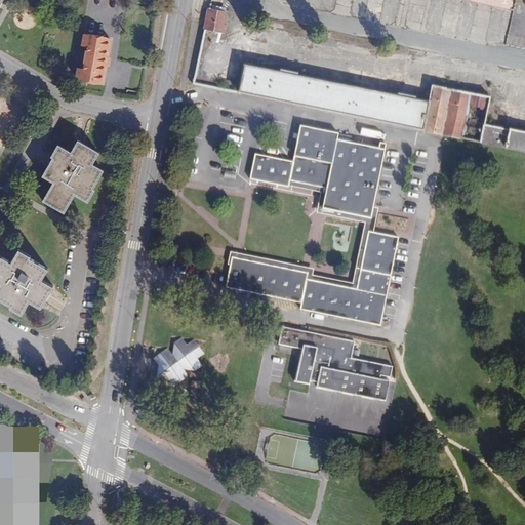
[(471,0),(509,8),(510,0),(471,0)]
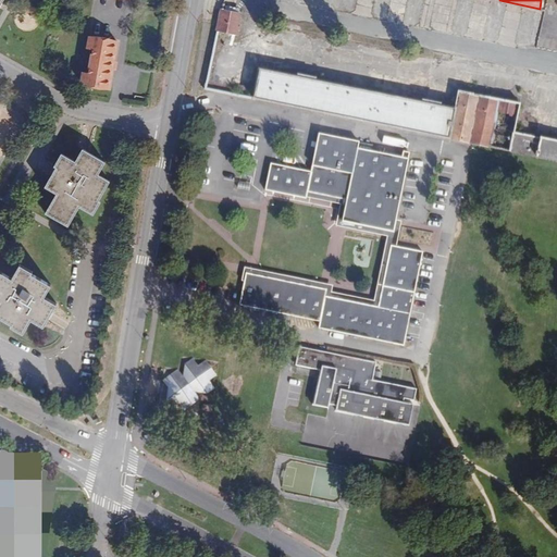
[(236,34),(240,13),(222,10),(218,29),(236,34)]
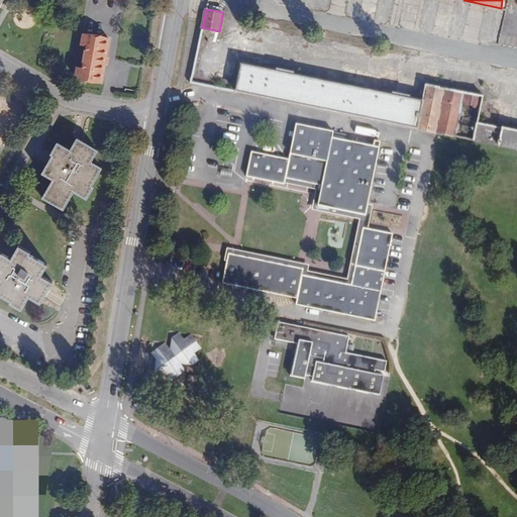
[(101,82),(109,38),(83,34),(82,44),(87,45),(82,68),(78,68),(76,77),(101,82)]
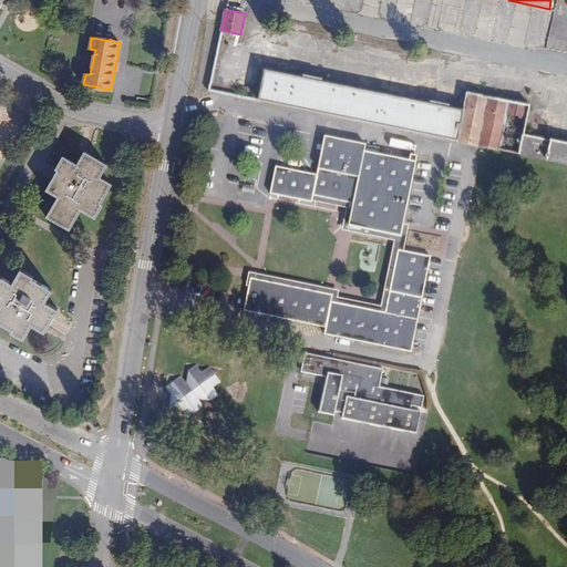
[(566,142),(524,134),(529,105),(467,93),(464,112),(447,109),(447,106),(431,103),(431,105),(320,82),(321,80),(305,76),(303,78),(265,70),(258,100),(519,154),(566,164),(566,142)]
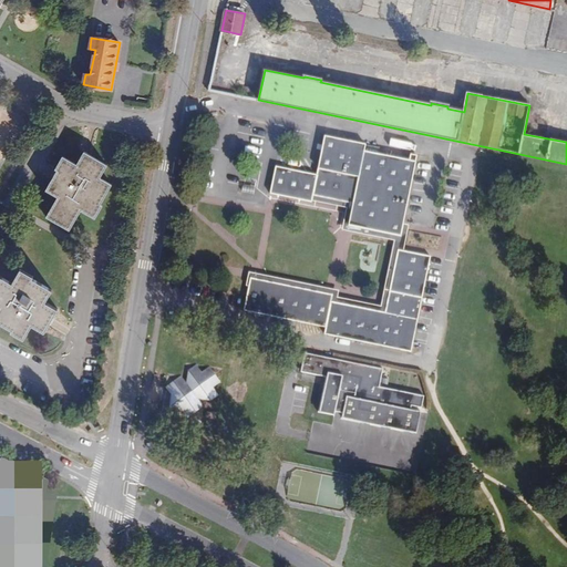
[(258,93),(263,72),(255,71),(250,91),(258,93)]
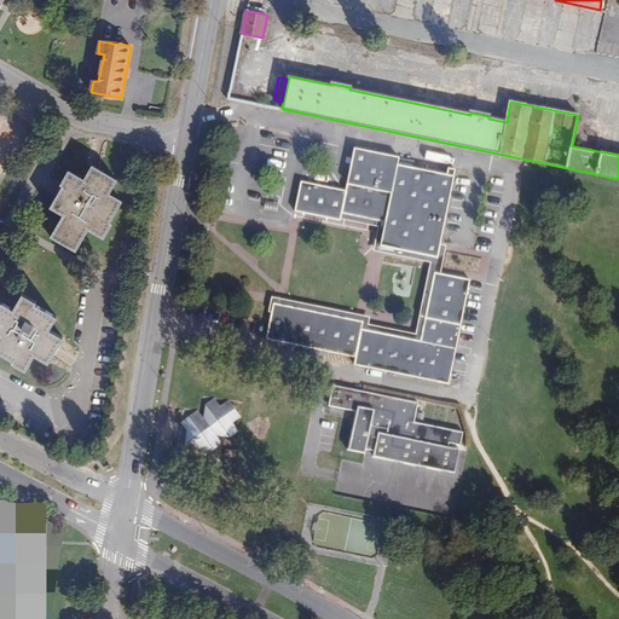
[(398,166),(400,157),(354,149),(346,191),(301,181),(295,212),(340,220),(341,220),(342,214),(386,223),(381,247),(438,258),(440,244),(456,171),(449,168),(447,175),(398,166)]
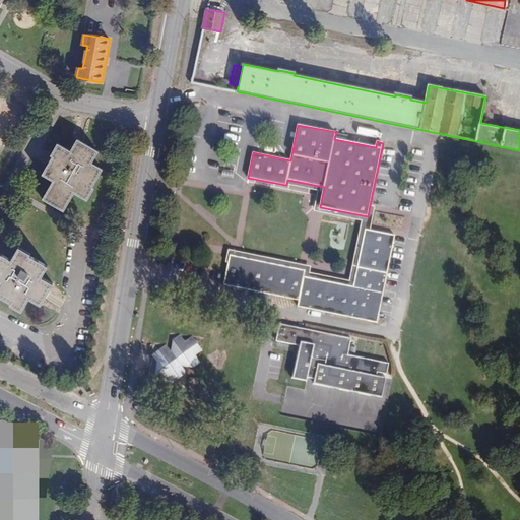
[(91,163),(99,151),(77,139),(70,150),(57,143),(51,155),(52,156),(42,175),(53,181),(43,199),(64,211),(74,193),(87,200),(93,188),(92,187),(103,169),(91,163)]
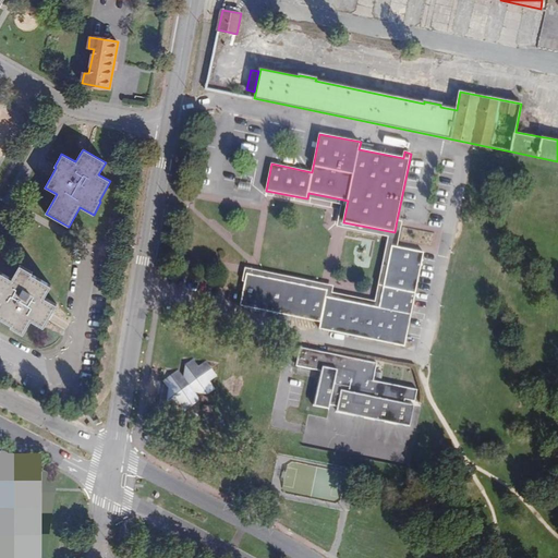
[(308,193),(307,198),(341,205),(337,227),(388,237),(387,240),(375,302),(332,293),(334,287),(245,268),(242,281),(245,282),(246,274),(327,290),(326,298),(379,308),(391,246),(397,247),(398,242),(402,221),(397,220),(395,232),(343,222),(348,201),(308,193)]
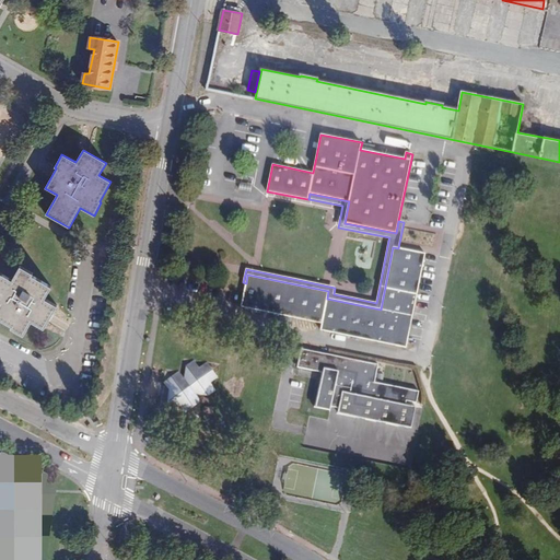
[(406,348),(426,254),(398,248),(393,247),(381,310),(327,299),(328,291),(247,275),(246,283),(241,307),(322,324),(321,330),(406,348)]
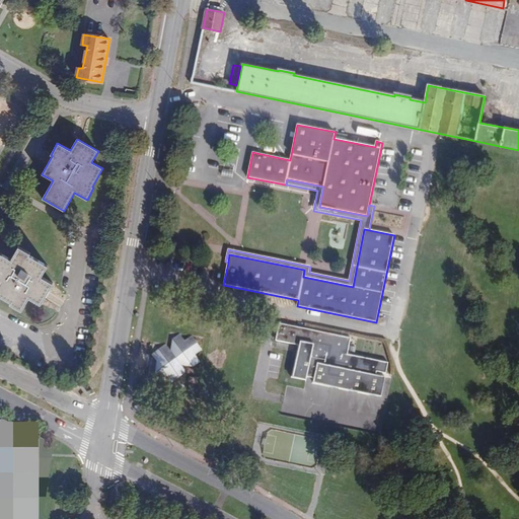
[(0,252),(0,295),(11,301),(9,303),(21,310),(29,297),(41,304),(53,283),(42,276),(48,266),(29,254),(30,253),(18,246),(11,260),(0,252)]
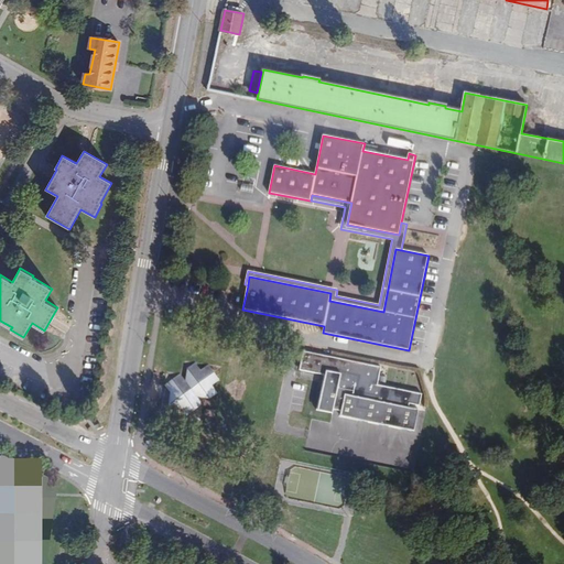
[(378,386),(381,368),(303,351),(300,370),(325,376),(318,411),(333,414),(334,410),(348,413),(347,419),(412,432),(416,410),(407,408),(408,404),(418,407),(420,394),(378,386)]
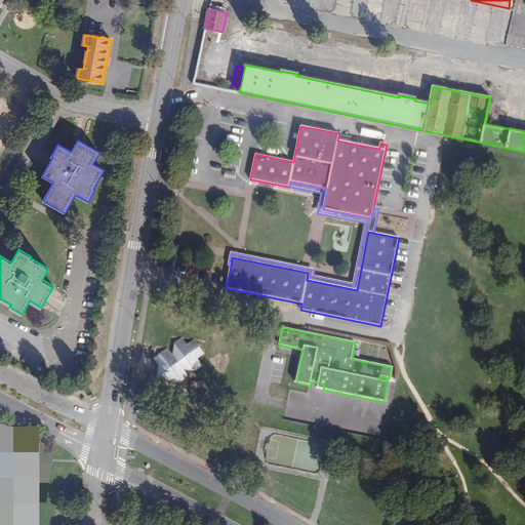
[(160,353),(157,377),(182,381),(184,369),(196,371),(199,347),(174,342),(172,355),(160,353)]
